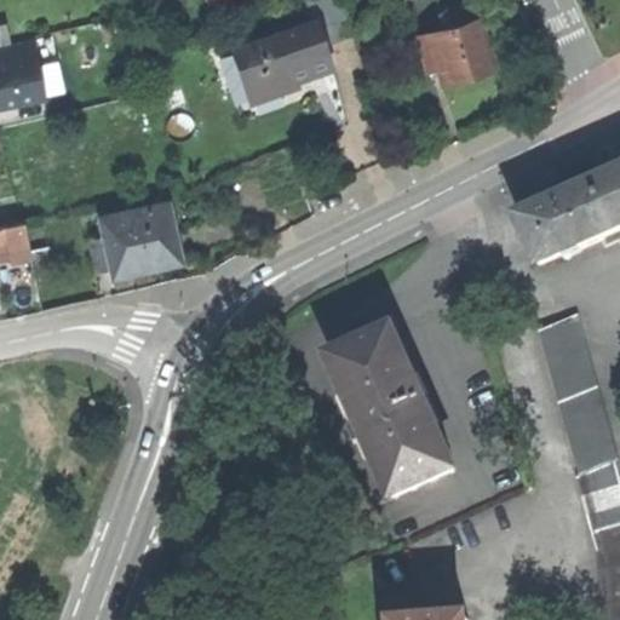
[(305,0),(314,23),(321,45),(355,33),(343,0),(305,0)]
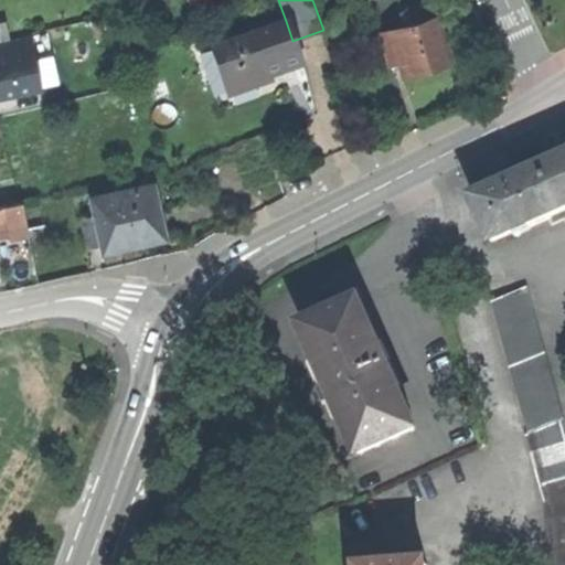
[(390,32),(393,45),(396,56),(402,75),(448,61),(432,4),(420,8),(411,11),(414,24),(390,32)]
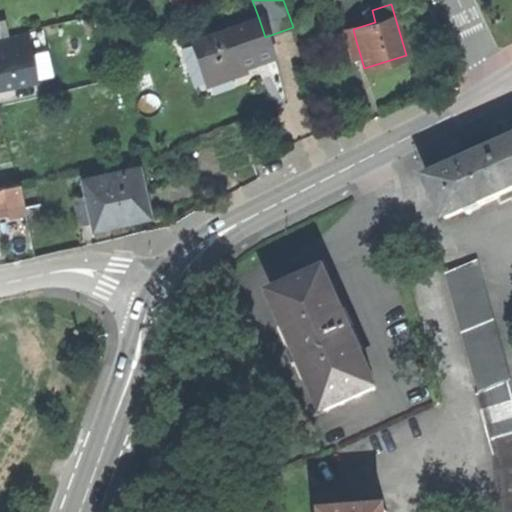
[(272,56),(265,37),(259,19),(193,42),(208,85),(245,72),(243,66),(248,64),(272,56)]
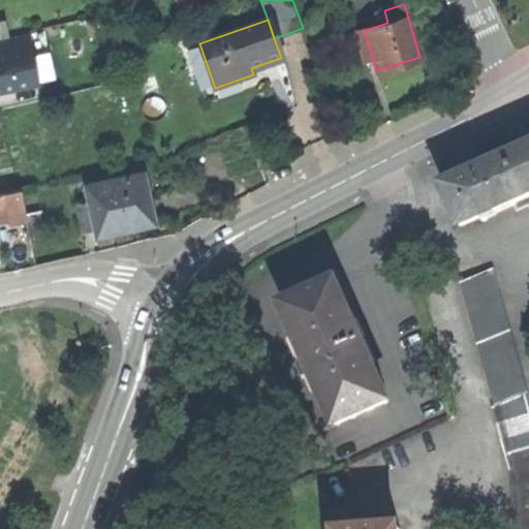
[(356,32),(361,44),(368,42),(365,30),(356,32)]
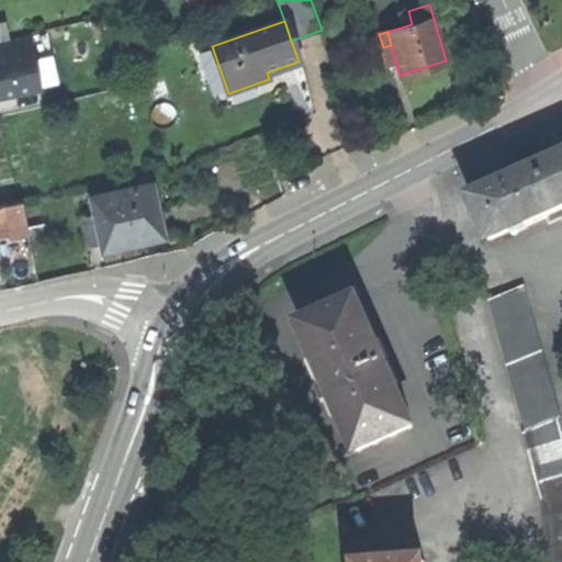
[(57,85),(46,34),(35,37),(47,87),(57,85)]
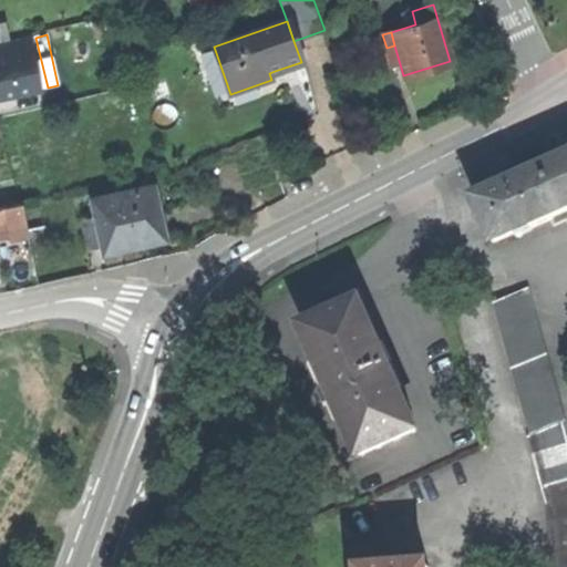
[(28,39),(0,44),(0,96),(40,89),(28,39)]
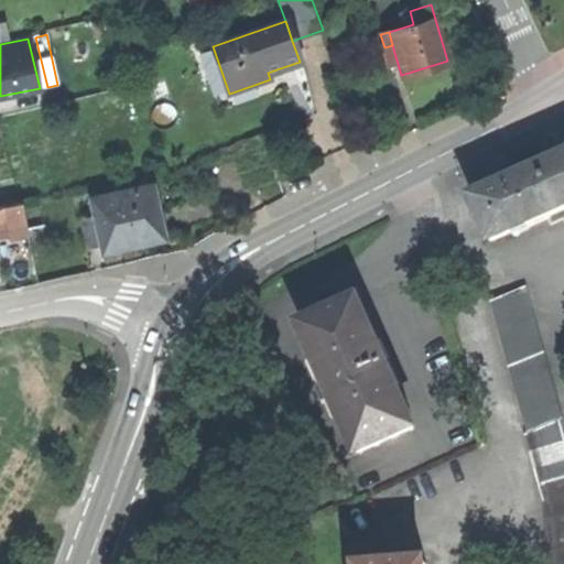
[(396,56),(392,45),(384,47),(388,58),(392,57),(396,56)]
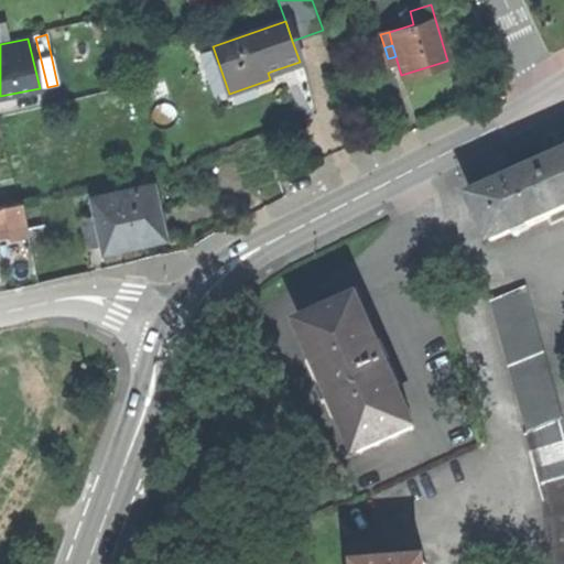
[(563,158),(473,199),(492,241),(528,225),(529,228),(555,216),(556,218),(563,215),(563,214),(563,158)]
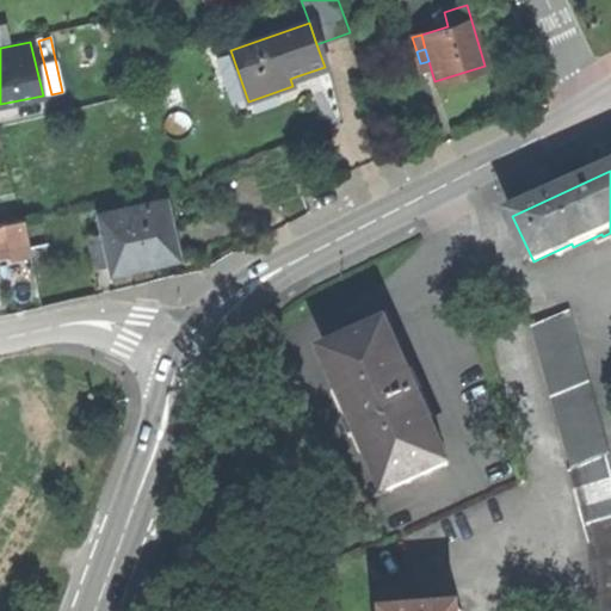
[(98,215),(102,234),(109,265),(110,272),(177,259),(164,201),(98,215)]
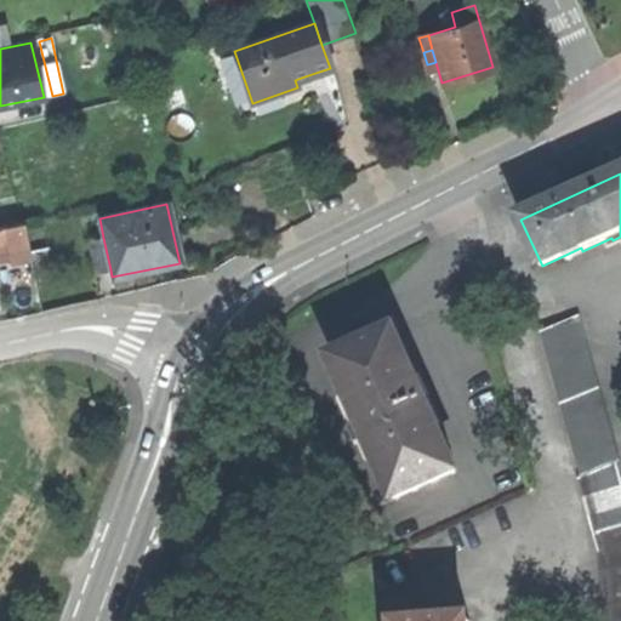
[(0,208),(0,227),(11,226),(7,208),(0,208)]
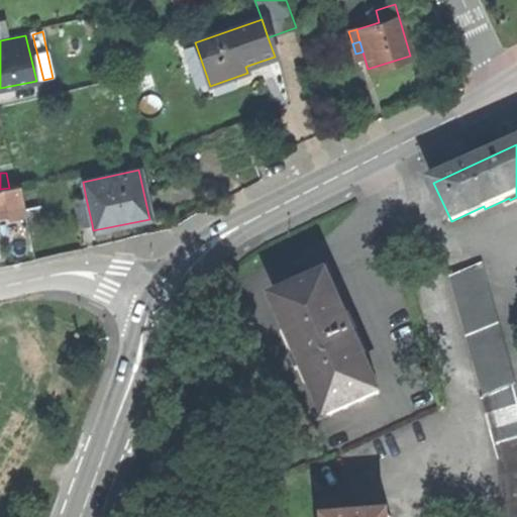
[(19,186),(9,188),(0,189),(0,218),(25,214),(19,186)]
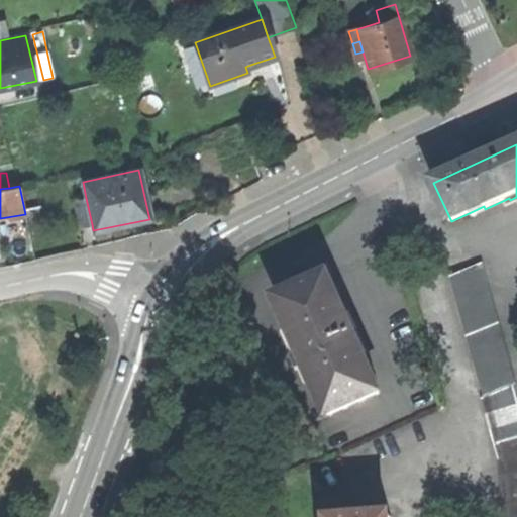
[(86,198),(76,200),(81,227),(87,225),(92,224),(86,198)]
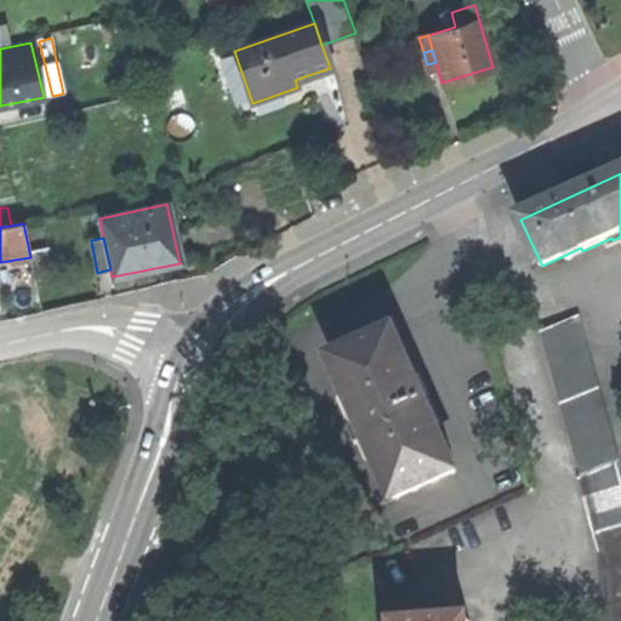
[(47,250),(30,252),(36,280),(53,277),(47,250)]
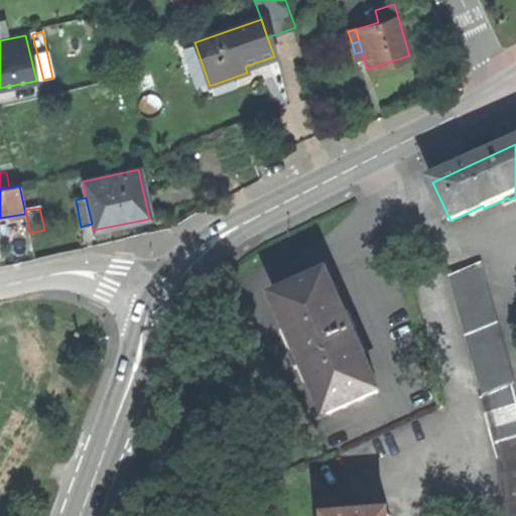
[(480,263),(449,276),(483,397),(513,385),(480,263)]
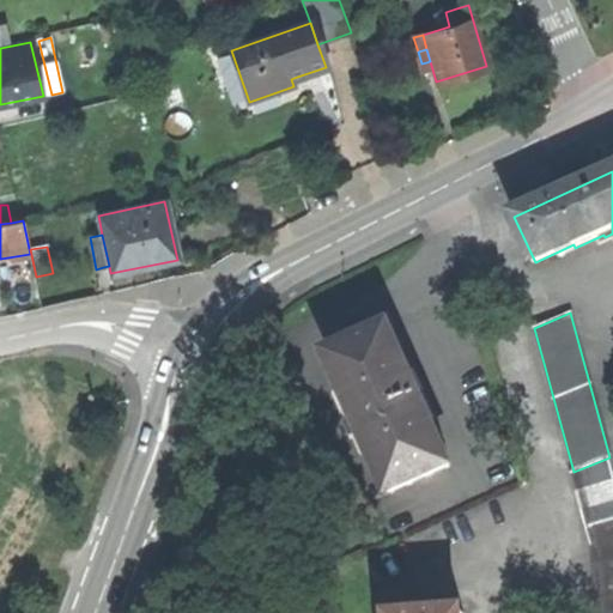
[(374,455),(392,493),(451,466),(389,328),(329,356),(346,394),(357,417),(349,419),(352,428),(356,435),(364,431),(374,455)]
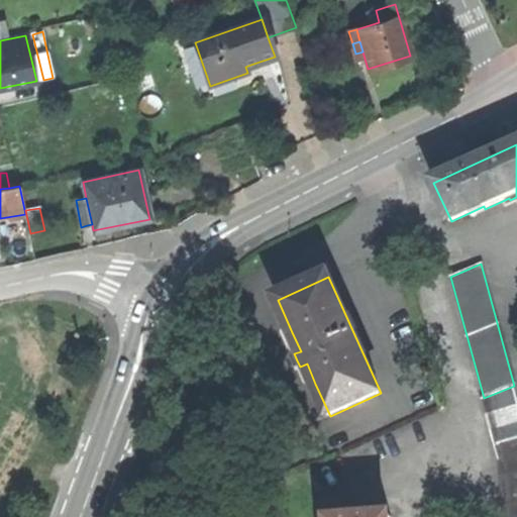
[(286,334),(294,353),(301,351),(292,332),(286,334)]
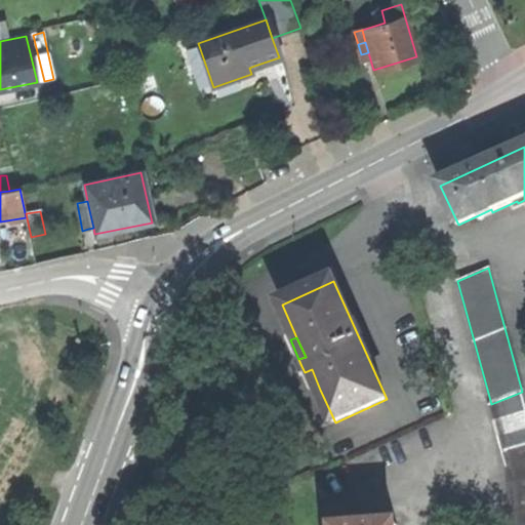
[(315,392),(320,390),(312,369),(305,372),(315,392)]
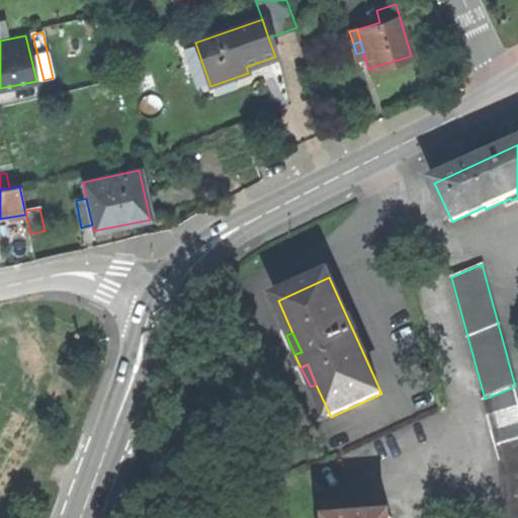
[(517,439),(517,396),(515,386),(485,399),(499,445),(517,439)]
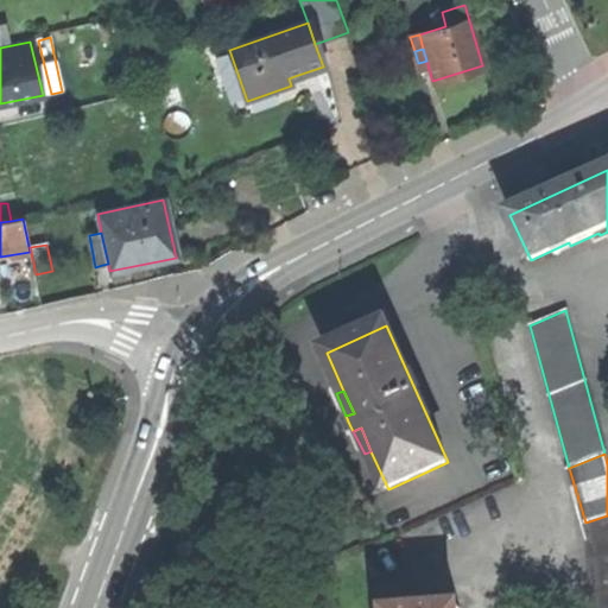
[(594,607),(607,607),(607,515),(586,523),(590,540),(594,607)]
